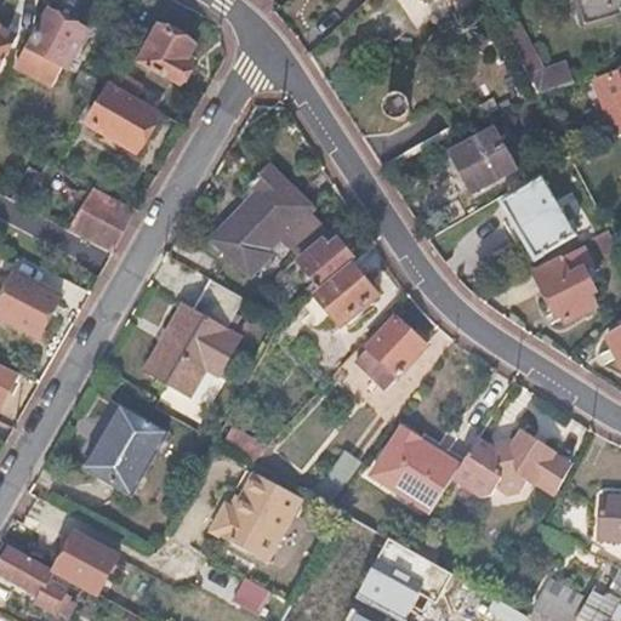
[(620,0),(577,0),(579,3),(570,5),(576,27),(585,24),(586,28),(620,17),(620,0)]
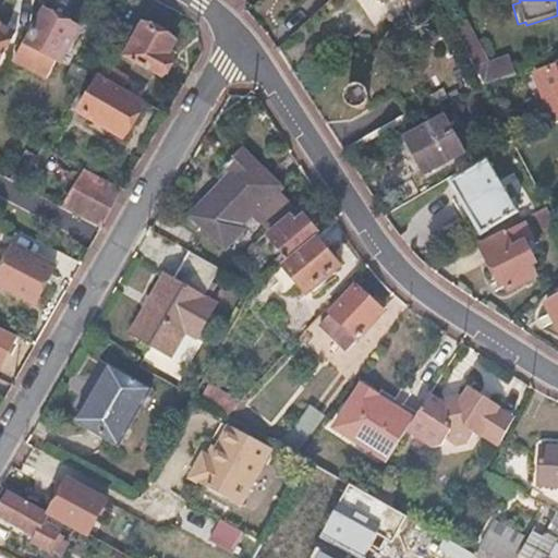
[(76,31),(43,12),(26,44),(59,62),(76,31)]
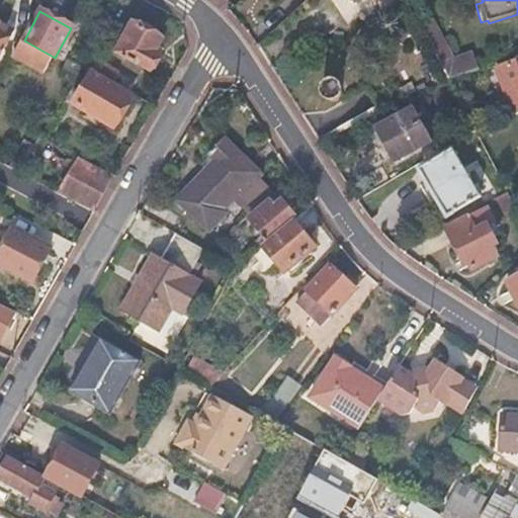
[(478,65),(470,50),(454,58),(434,19),(422,25),(449,79),(478,65)]
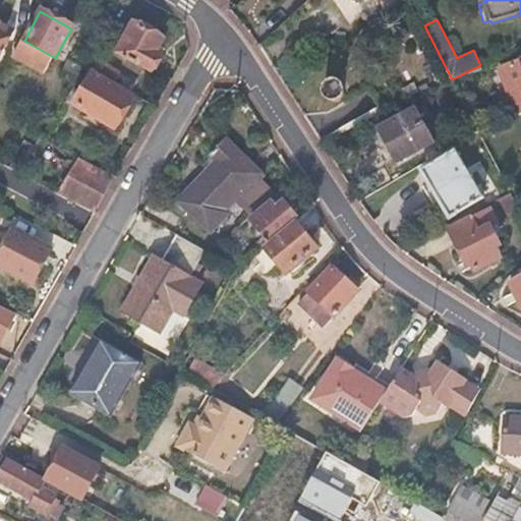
[(165,41),(133,23),(116,54),(152,73),(163,55),(158,52),(165,41)]
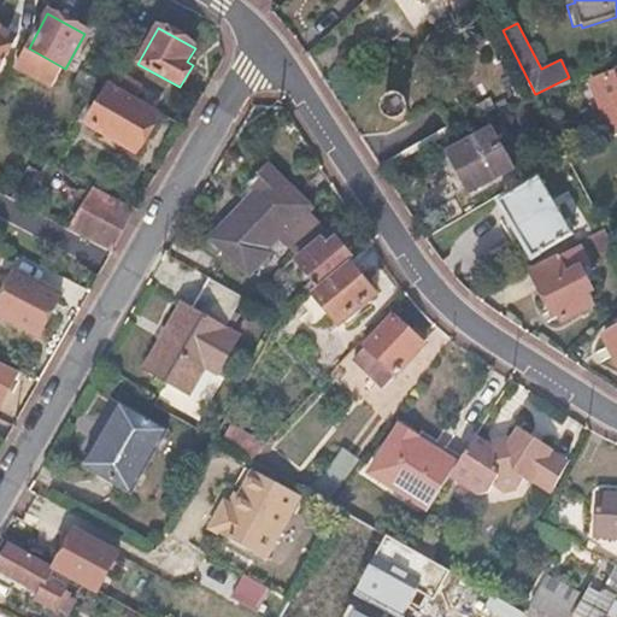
[(0,63),(13,37),(0,31),(0,63)]
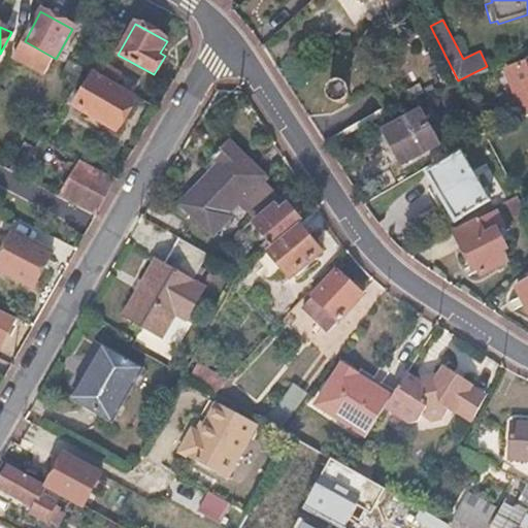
[(120,72),(102,62),(96,71),(114,81),(120,72)]
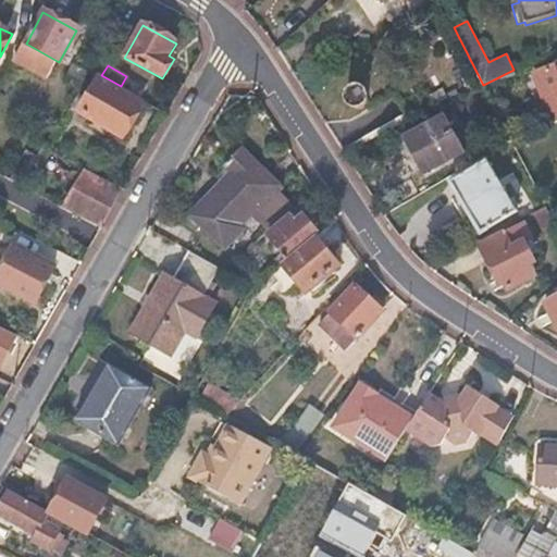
[(126,76),(121,86),(141,97),(146,87),(126,76)]
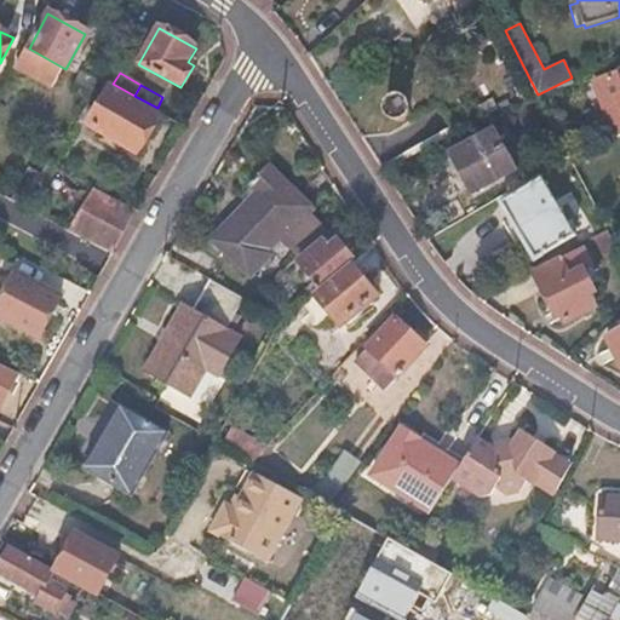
[(108,90),(87,127),(136,154),(156,116),(108,90)]
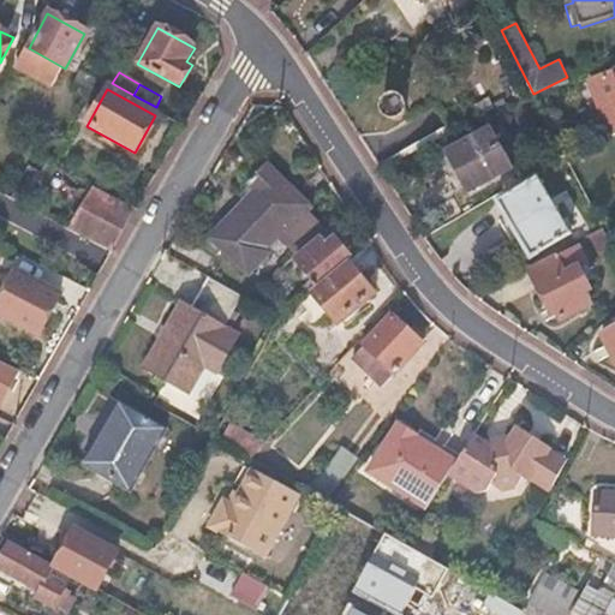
[(381,102),(381,107),(382,112),(384,115),(389,118),(393,118),(398,118),(401,114),(404,111),(405,107),(405,102),(402,99),(399,95),(395,94),(390,94),(387,95),(383,99),(381,102)]
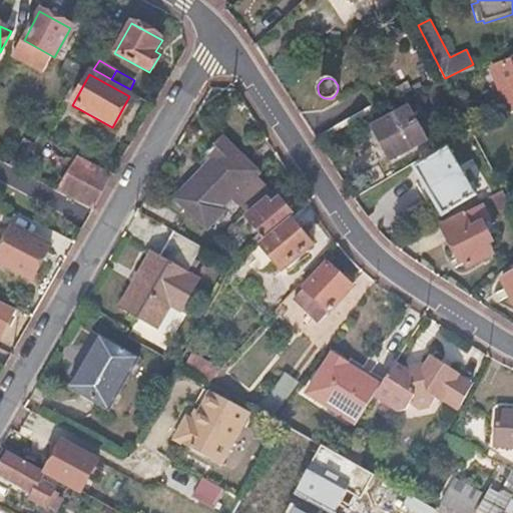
[(512,109),(512,91),(498,98),(504,113),(512,109)]
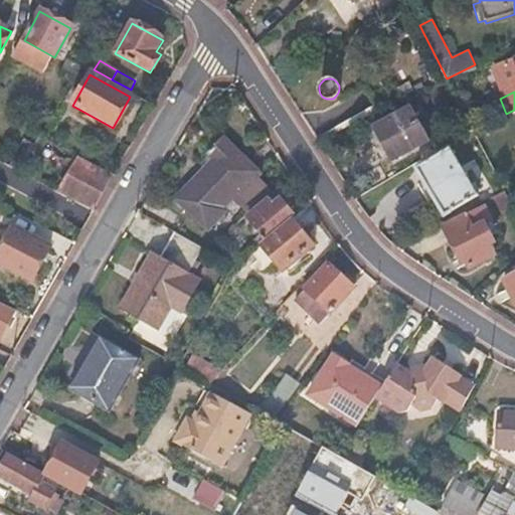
[(409,107),(369,128),(376,141),(387,160),(425,140),(409,107)]
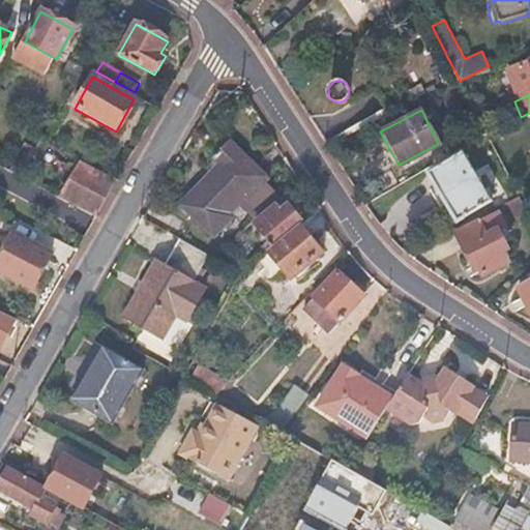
[(13,117),(10,124),(29,134),(32,127),(13,117)]
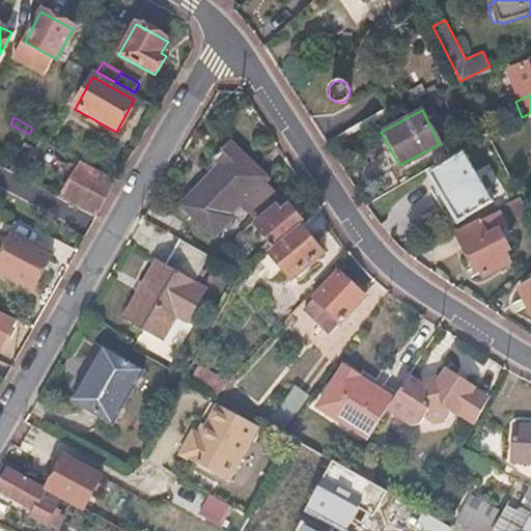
[(39,140),(29,134),(23,145),(33,151),(39,140)]
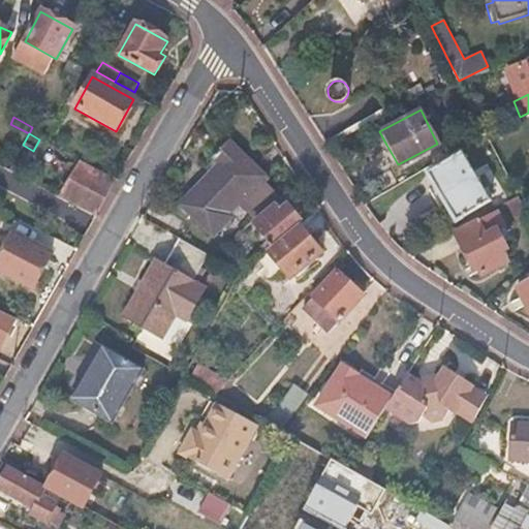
[(213,156),(221,163),(180,205),(212,236),(229,217),(226,214),(238,203),(253,219),(277,197),(261,182),(265,179),(226,141),(213,156)]
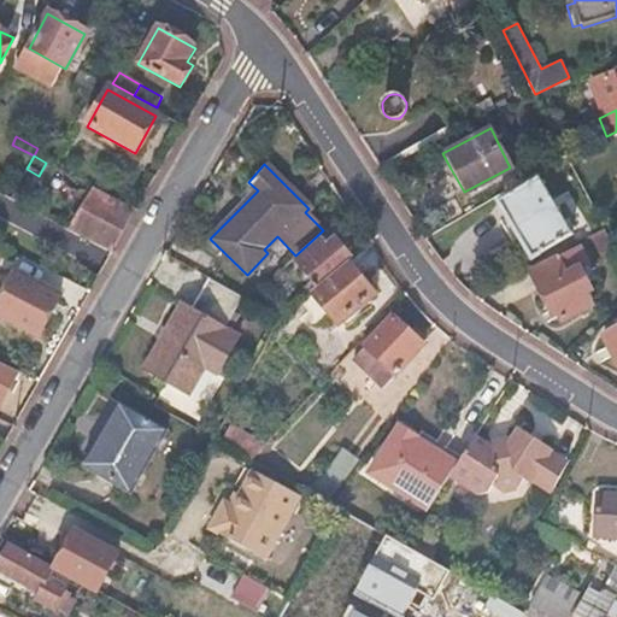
[(526,184),(497,199),(526,256),(556,241),(526,184)]
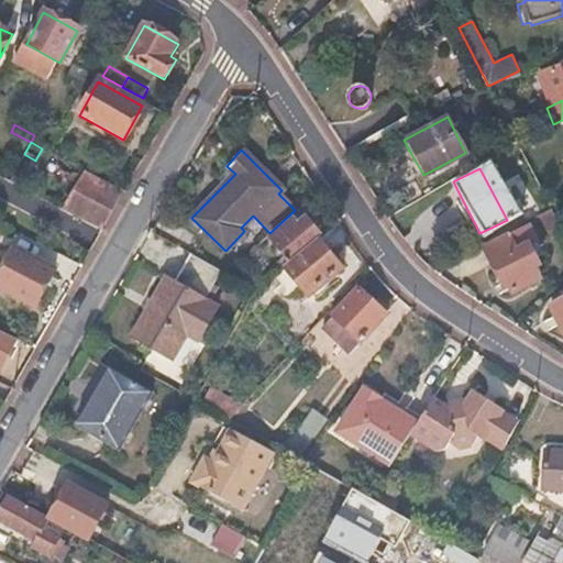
[(123,194),(85,173),(63,210),(101,231),(123,194)]
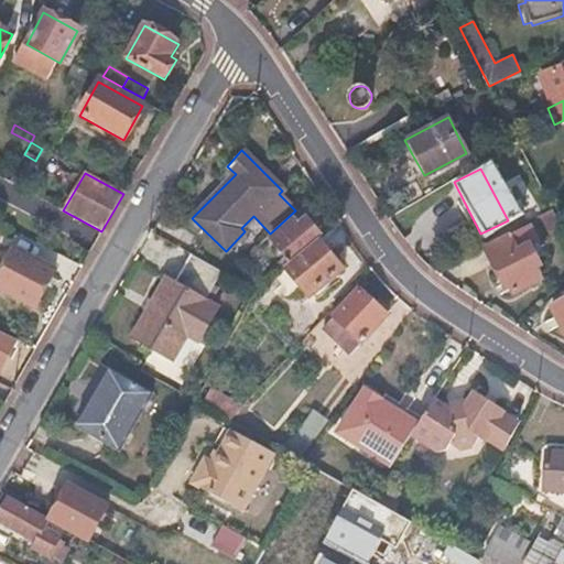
[(553,207),(540,215),(548,231),(562,224),(553,207)]
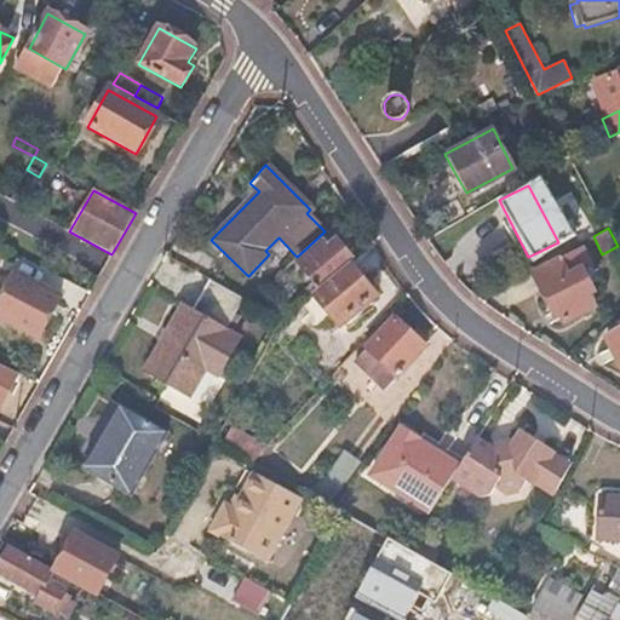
[(327,247),(322,240),(299,260),(321,286),(348,263),(354,258),(337,239),(327,247)]
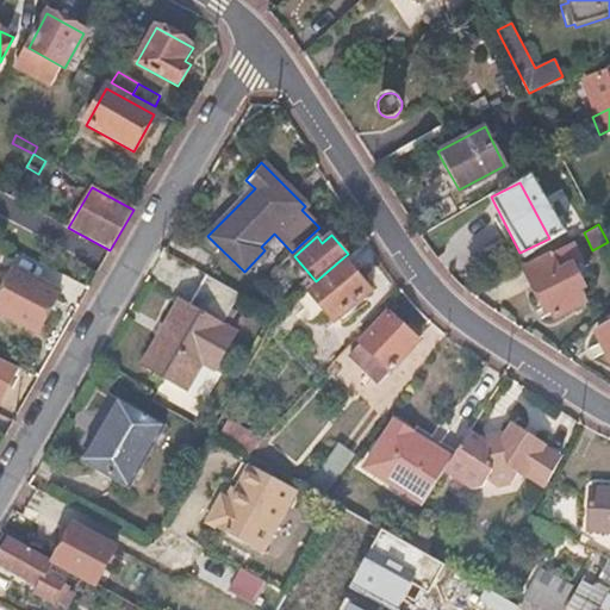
[(541,260),(523,268),(530,281),(529,284),(540,305),(547,302),(554,317),(584,302),(577,287),(583,284),(572,263),(578,260),(567,241),(539,255),(541,260)]
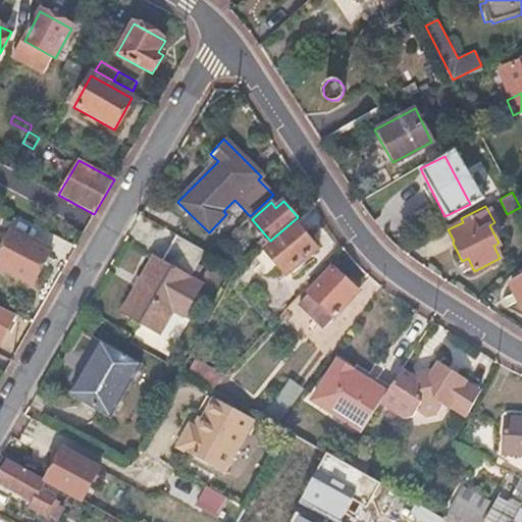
[(270,241),(262,248),(285,275),(316,250),(293,221),(270,241)]
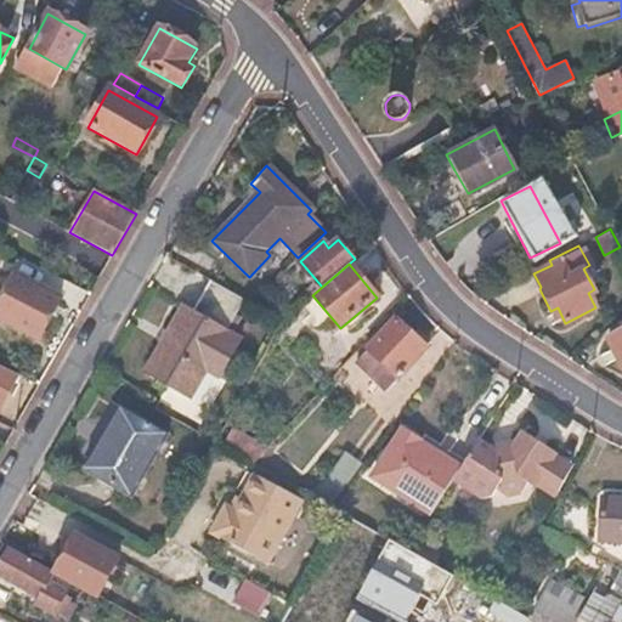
[(61,299),(13,275),(0,300),(0,318),(40,339),(61,299)]
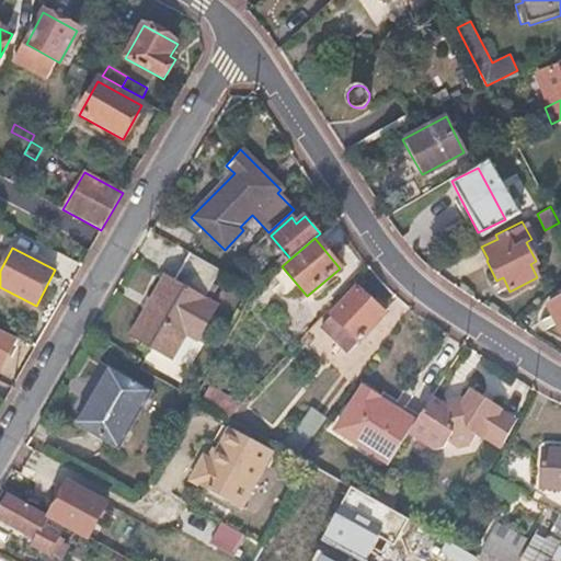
[(173,283),(162,277),(130,338),(170,359),(183,335),(195,342),(214,307),(202,300),(218,270),(189,253),(173,283)]
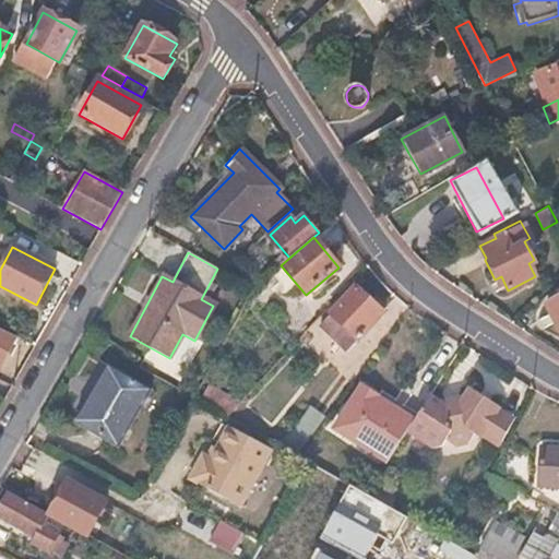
[(381,312),(353,286),(329,316),(342,328),(336,335),(344,343),(352,335),(358,342),(381,312)]
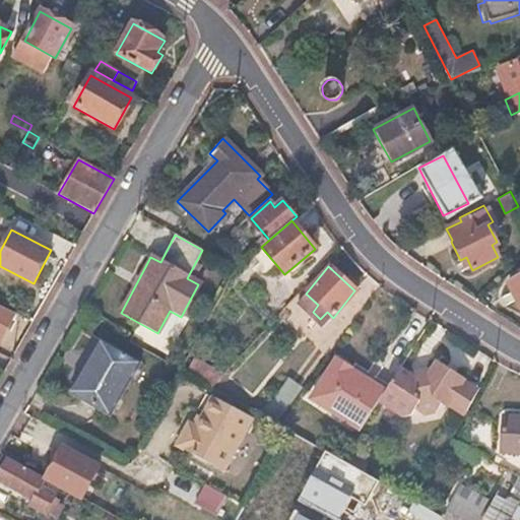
[(519,274),(508,281),(519,304),(519,274)]
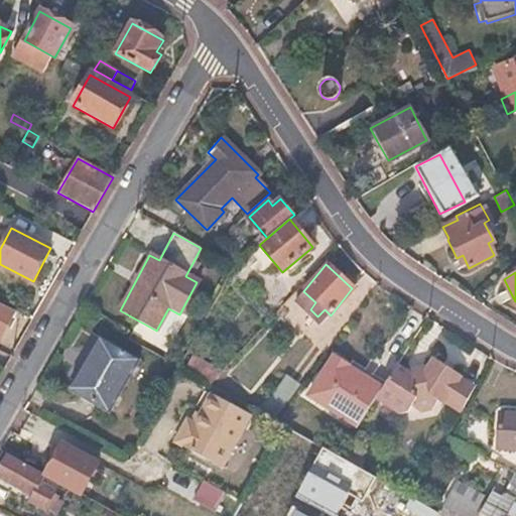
[(0,339),(15,310),(0,302),(0,339)]
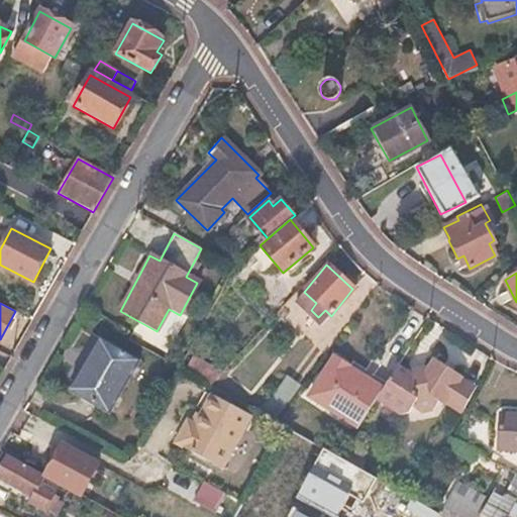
[(140,360),(100,338),(72,390),(111,412),(140,360)]
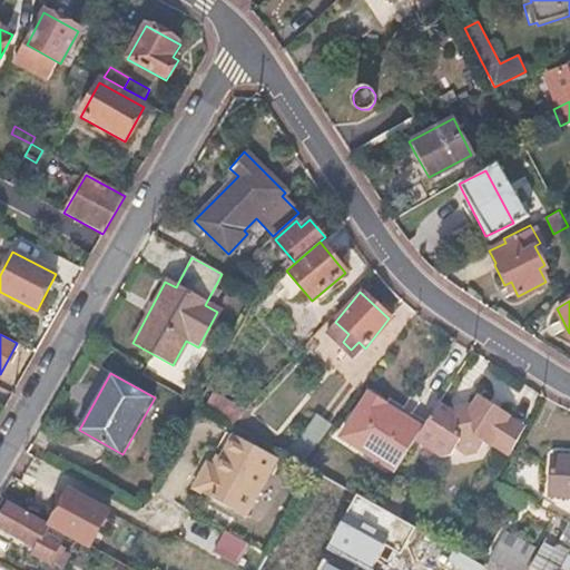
[(251,405),(218,387),(205,410),(234,424),(251,405)]
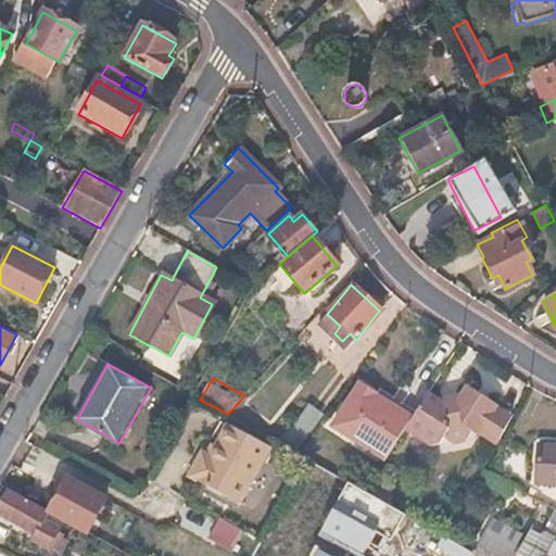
[(441,401),(428,393),(412,420),(407,428),(432,444),(440,443),(443,438),(452,444),(465,441),(470,432),(477,436),(479,432),(495,406),(497,404),(465,382),(455,399),(441,401)]
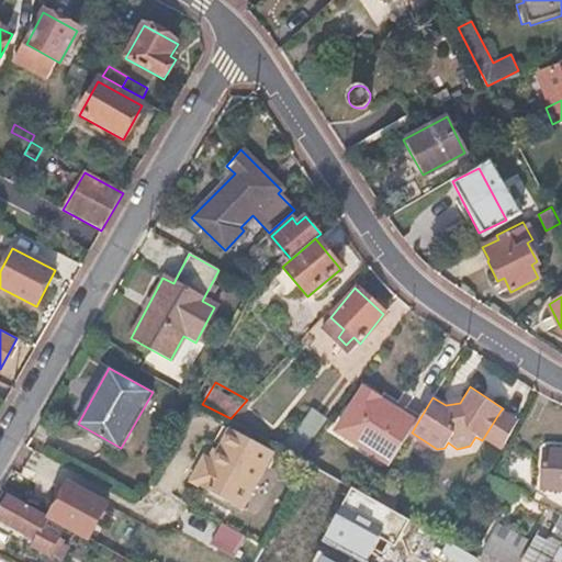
[(382,398),(364,389),(339,430),(392,464),(412,433),(416,425),(380,402),(382,398)]
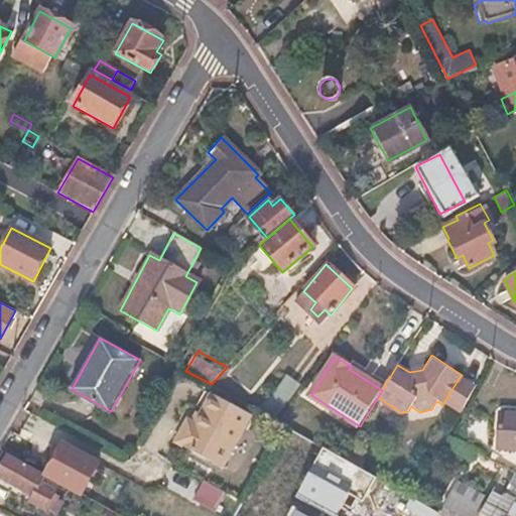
[(474,386),(460,377),(444,401),(460,412),(474,386)]
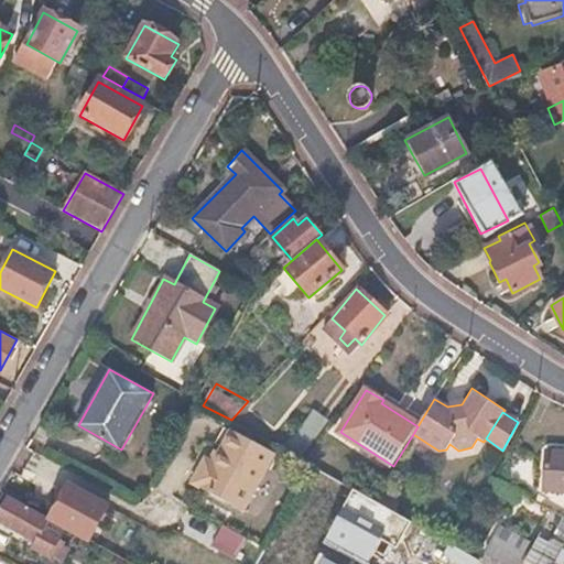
[(214,462),(206,457),(192,481),(243,511),(275,454),(232,429),(214,462)]
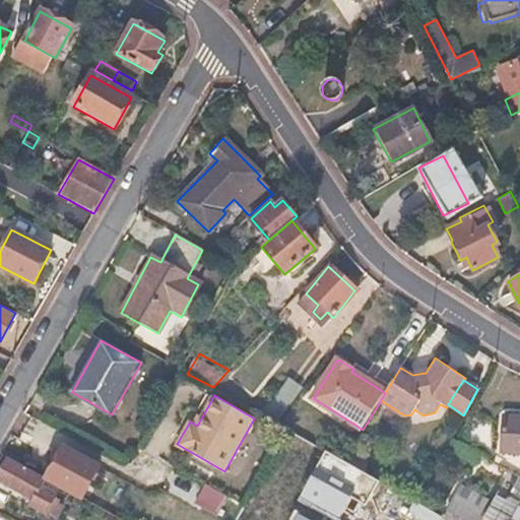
[(286,450),(291,453),(252,519),(285,519),(324,455),(295,438),(286,450)]
